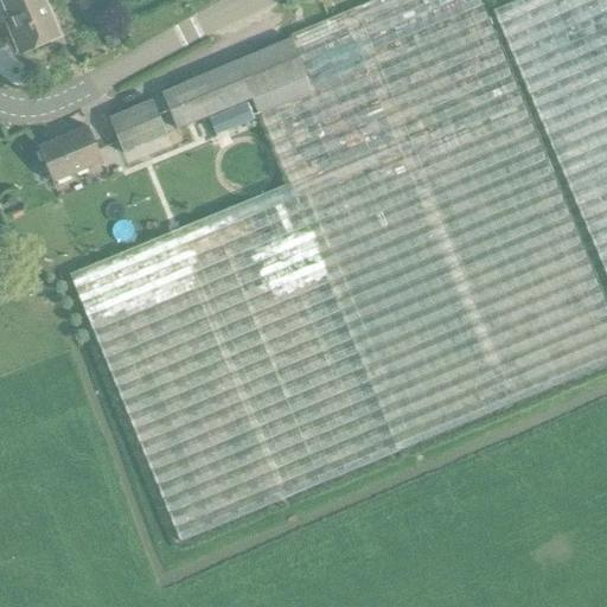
[(21,53),(59,37),(43,0),(2,0),(16,30),(12,31),(21,53)]
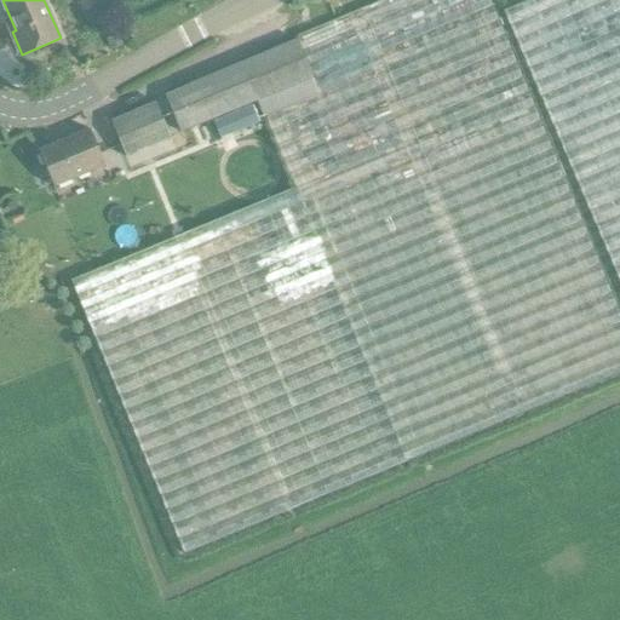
[(619,373),(619,315),(489,0),(385,0),(296,38),(297,41),(319,95),(263,118),(293,190),(72,282),(183,555),(619,373)]
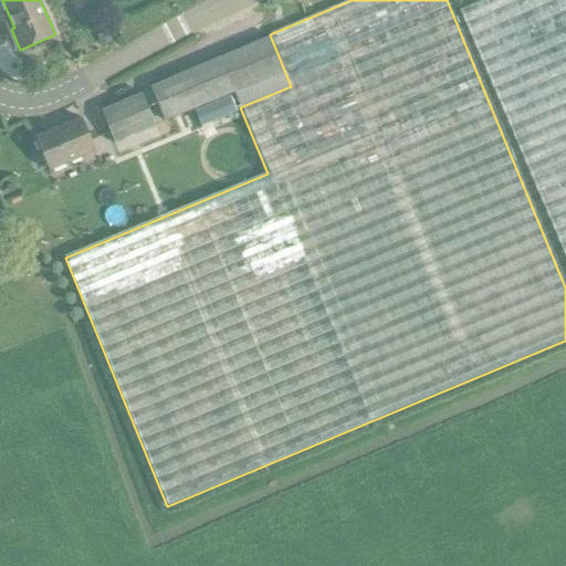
[(565,0),(483,0),(459,11),(565,260),(565,0)]
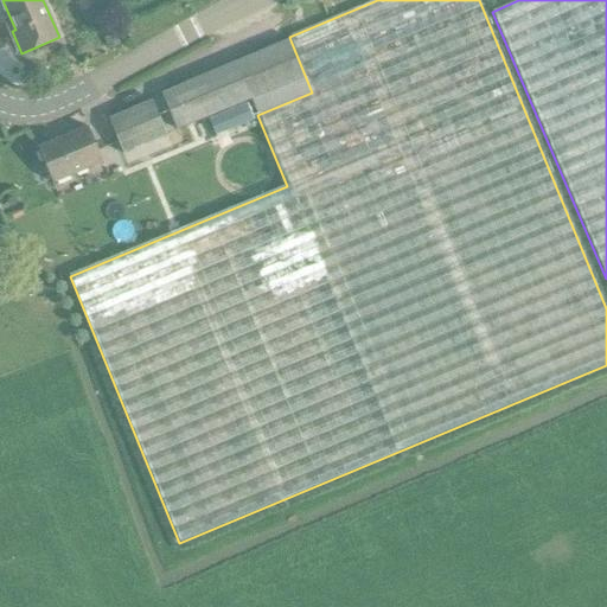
[(116,34),(104,38),(107,48),(119,43),(116,34)]
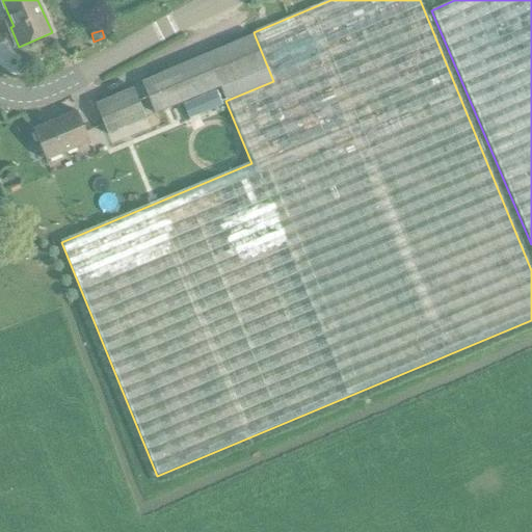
[(196,59),(141,82),(154,114),(197,96),(201,103),(222,94),(225,101),(273,81),(255,35),(196,59)]
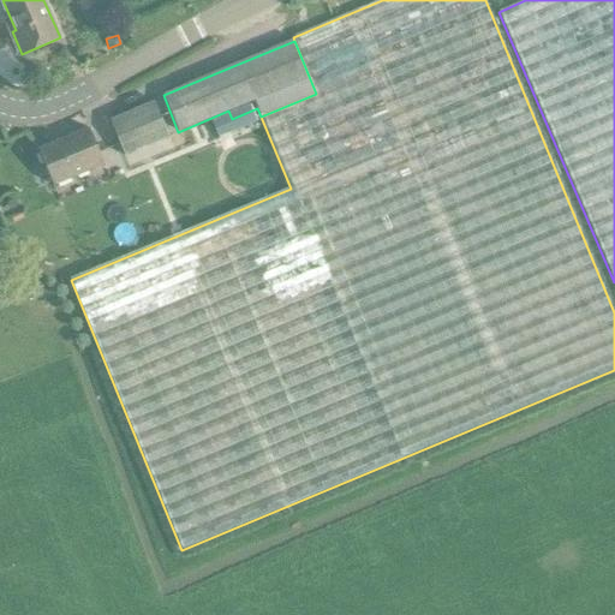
[(154,101),(109,120),(124,156),(168,137),(154,101)]
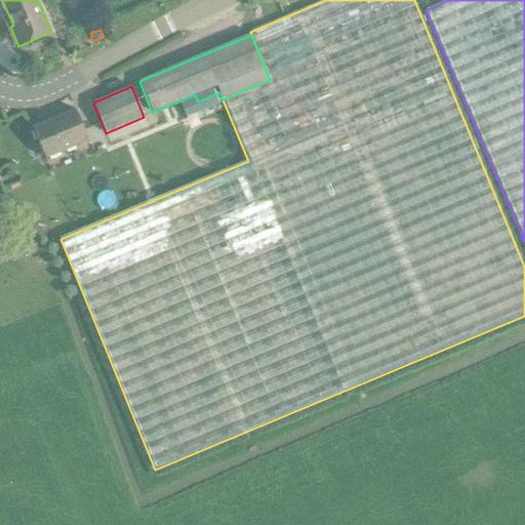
[(76,111),(33,129),(46,159),(89,142),(76,111)]
